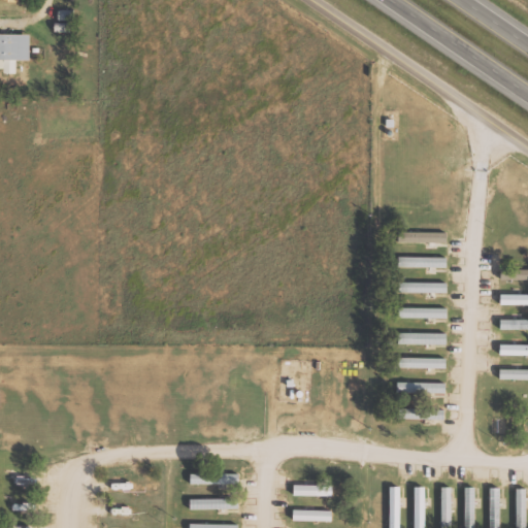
[(0,34),(0,68),(2,68),(2,73),(14,73),(14,61),(28,61),(28,34),(0,34)]
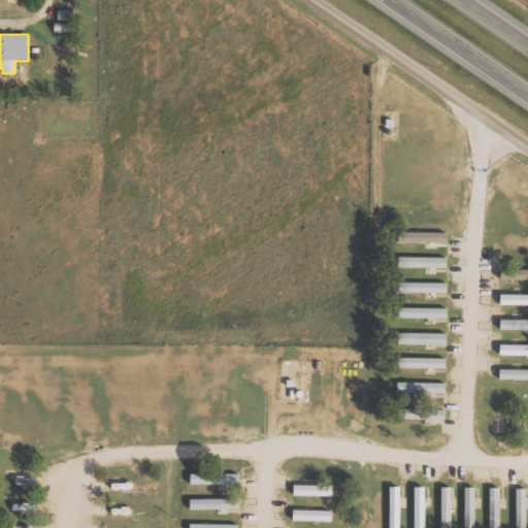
[(449,232),(400,231),(400,241),(448,242),(449,232)]
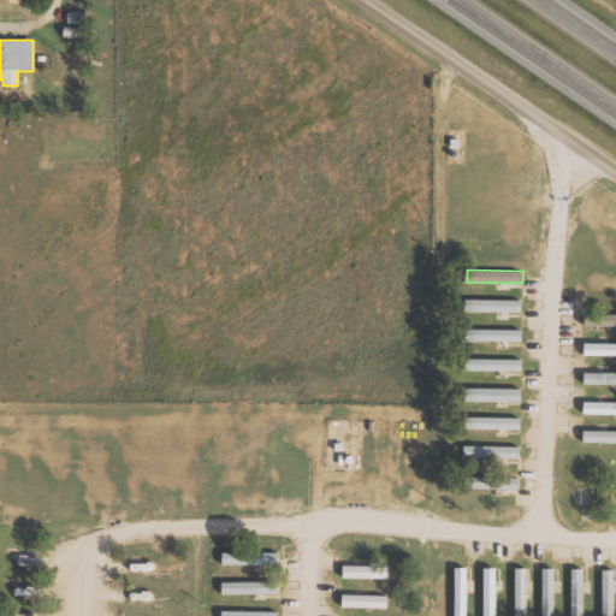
[(522,312),(522,300),(467,300),(467,311),(522,312)]
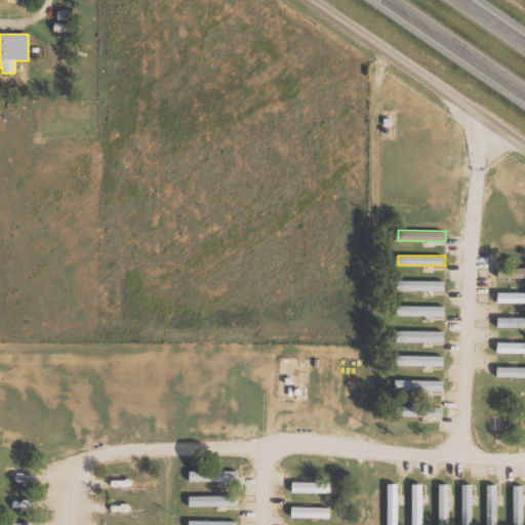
[(499,277),(524,277),(524,267),(499,267),(499,277)]
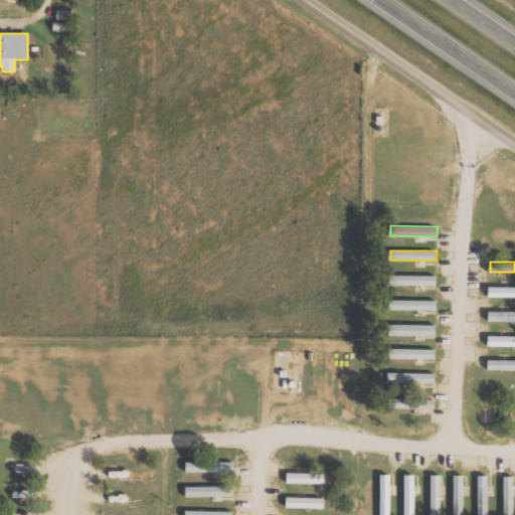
[(390,285),(437,286),(437,276),(390,275),(390,285)]
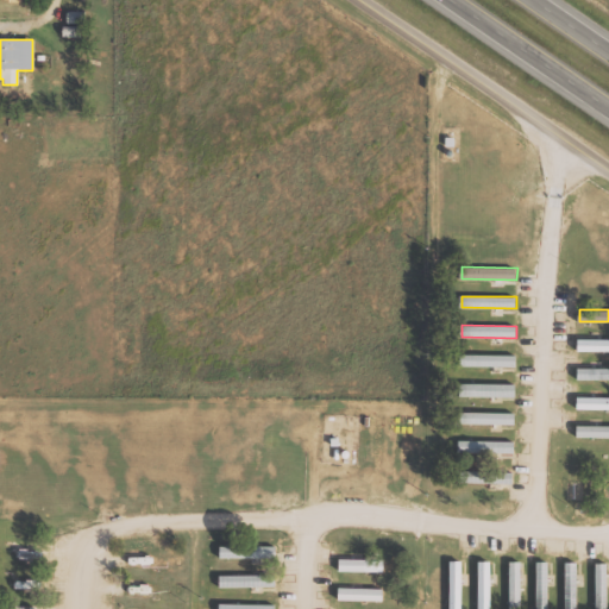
[(579,352),(608,351),(608,339),(579,339),(579,352)]
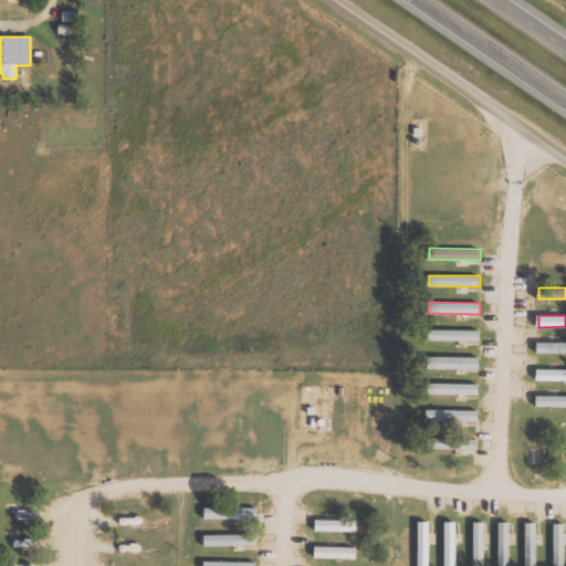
[(480,341),(480,331),(428,329),(428,339),(480,341)]
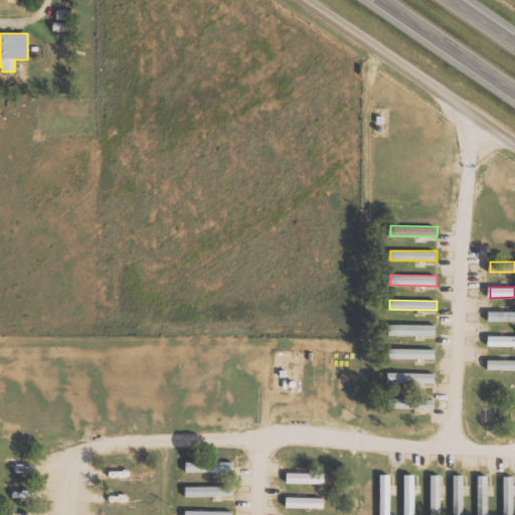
[(490,321),(514,320),(514,311),(490,312),(490,321)]
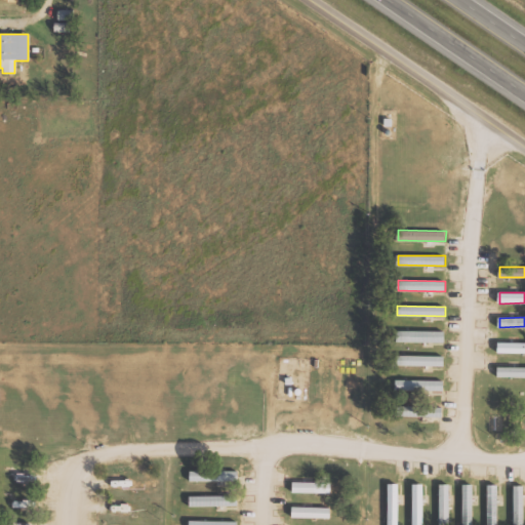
[(445,342),(445,331),(398,330),(397,341),(445,342)]
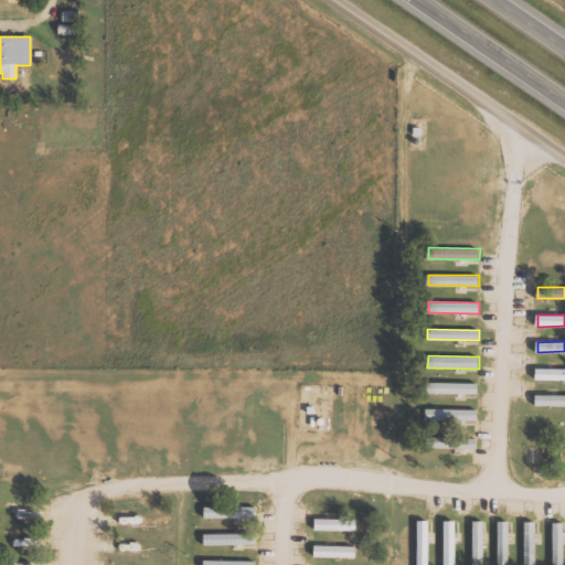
[(564,368),(539,368),(539,380),(564,380),(564,368)]
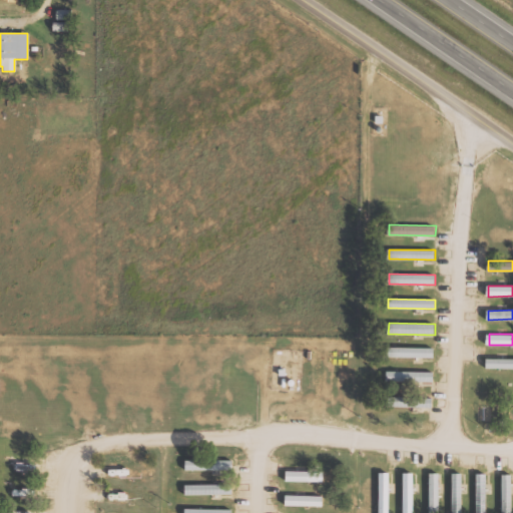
[(434,348),(388,347),(388,357),(434,358),(434,348)]
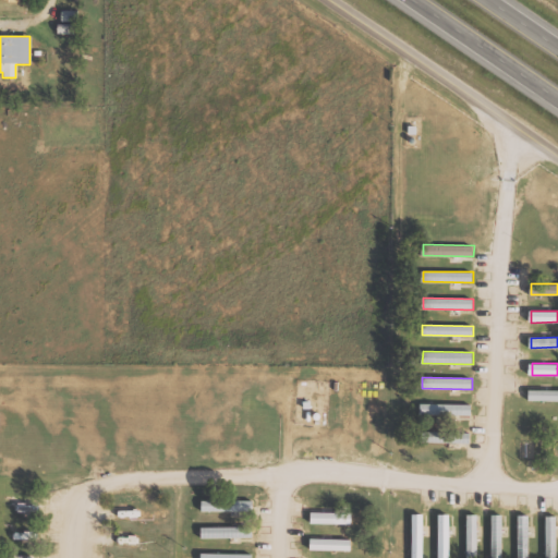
[(529,400),(557,400),(557,389),(530,389),(529,400)]
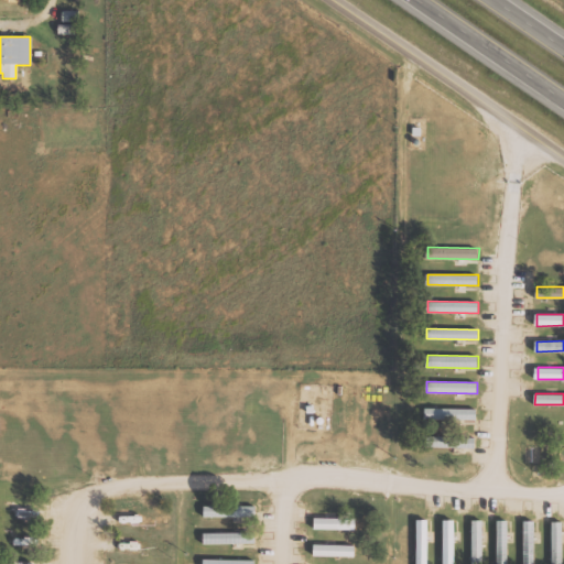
[(476,420),(477,409),(424,408),(424,419),(476,420)]
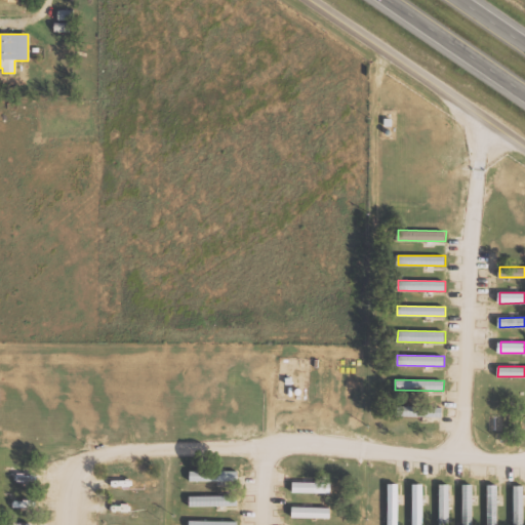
[(443,417),(443,407),(396,405),(396,415),(443,417)]
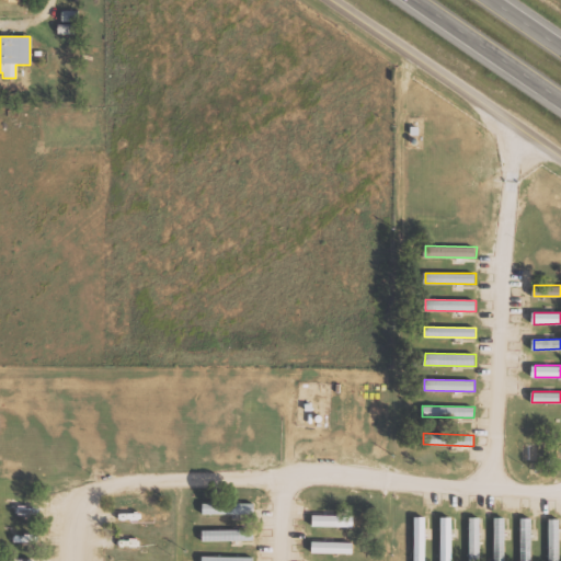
[(204,514),(255,514),(254,503),(204,503),(204,514)]
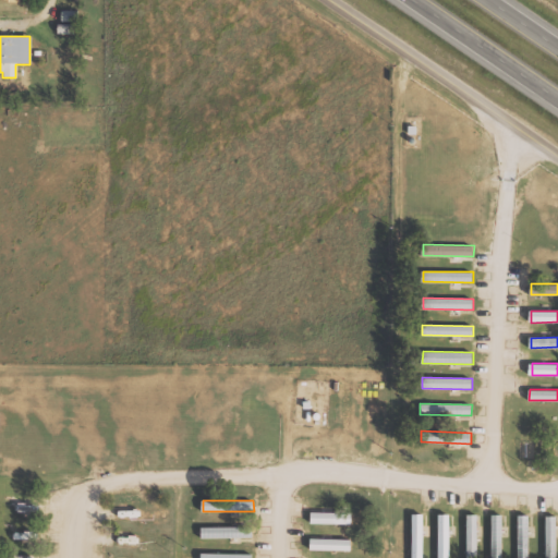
[(41,510),(41,502),(16,501),(15,510),(41,510)]
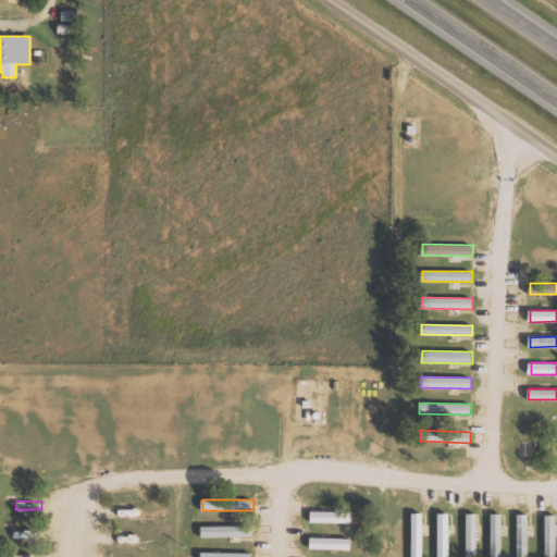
[(311,522),(347,522),(347,511),(311,511),(311,522)]
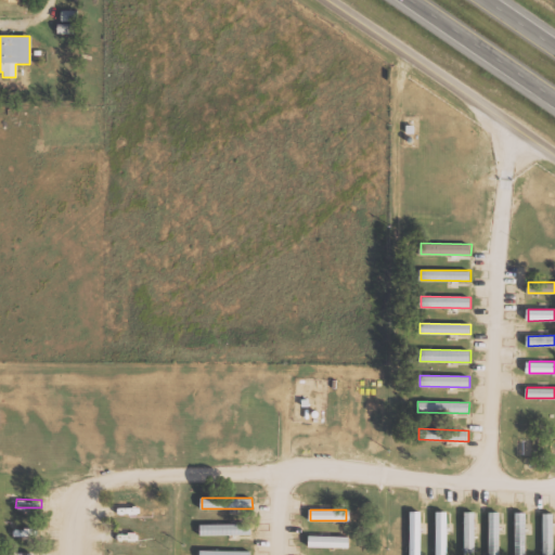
[(411,554),(422,554),(422,512),(411,512),(411,554)]
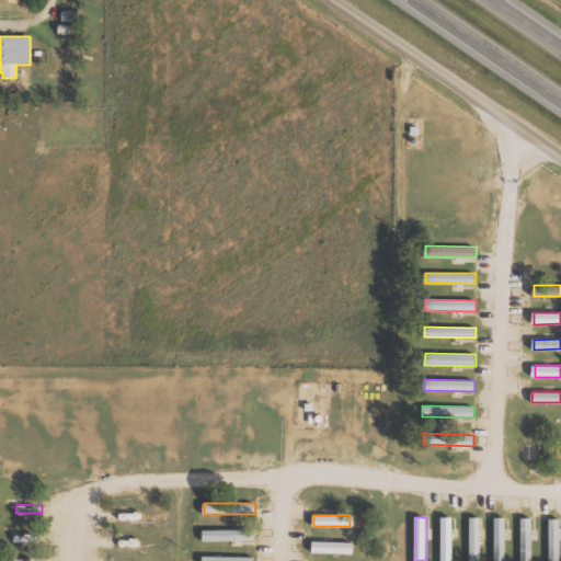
[(453,517),(442,517),(442,550),(453,550),(453,517)]
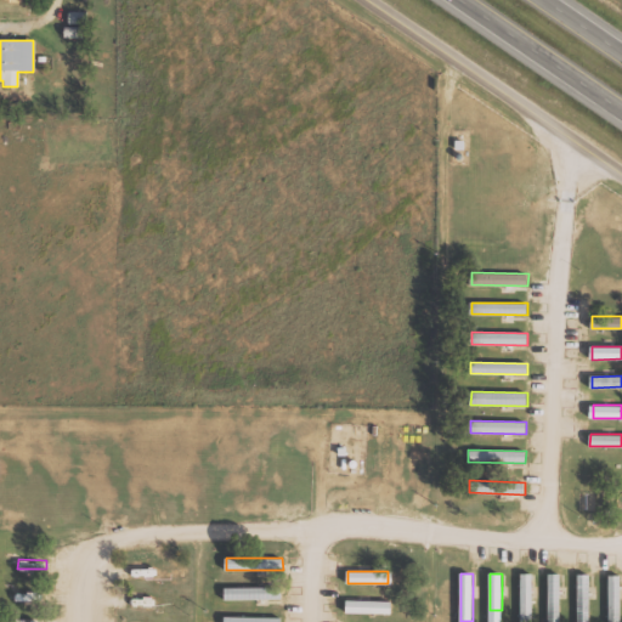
[(521,621),(533,621),(533,574),(521,574),(521,621)]
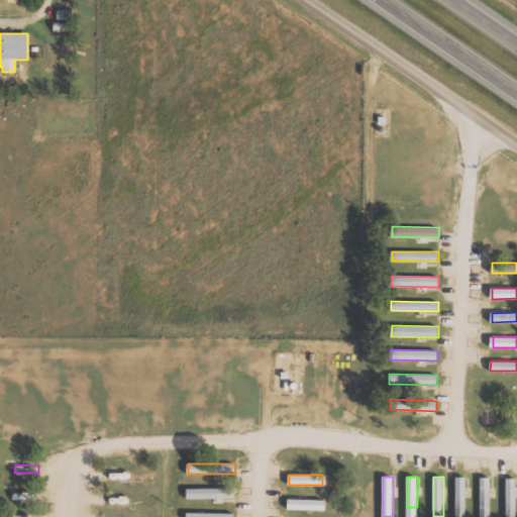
[(466,477),(456,477),(455,516),(466,516),(466,477)]
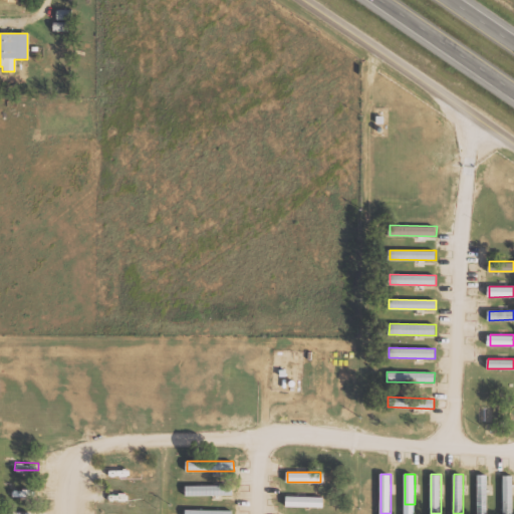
[(488,475),(478,474),(478,494),(487,494),(488,475)]
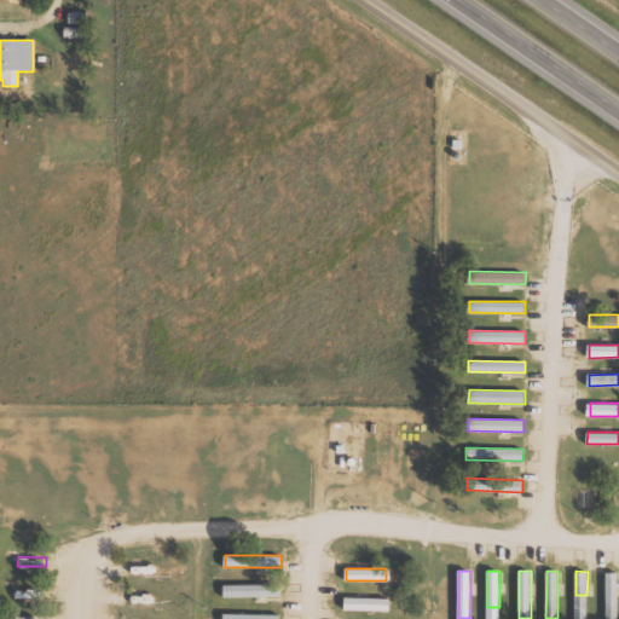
[(618,573),(607,573),(607,618),(618,618),(618,573)]
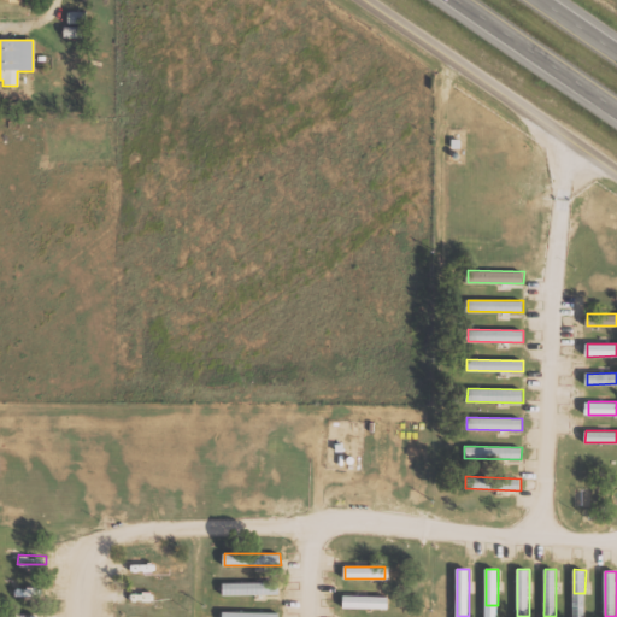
[(280,582),(223,583),(224,595),(281,594),(280,582)]
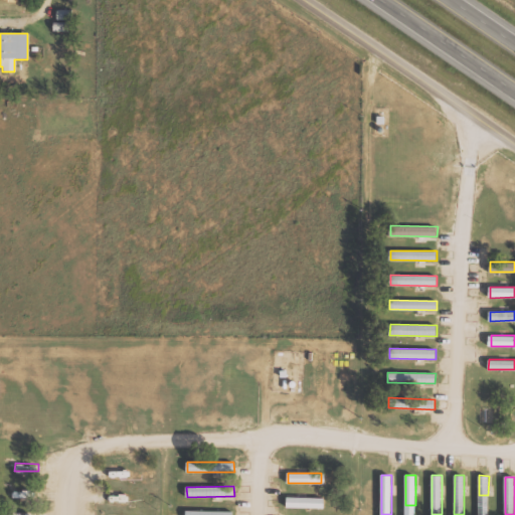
[(323,507),(324,498),(288,497),(287,507),(323,507)]
